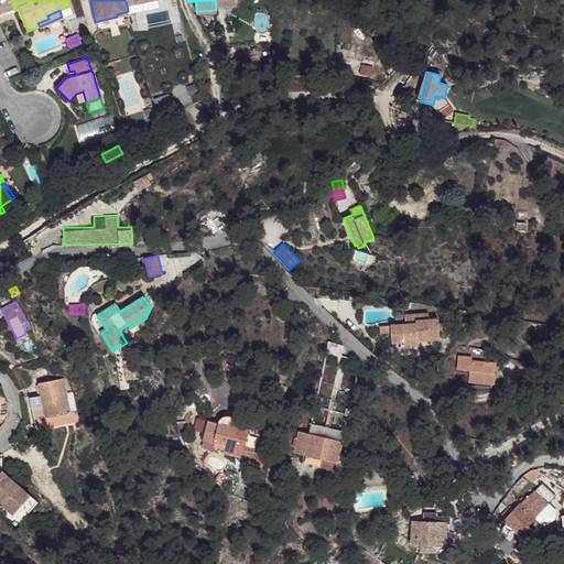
[(379,327),(380,334),(391,333),(392,344),(404,343),(405,343),(404,339),(418,338),(418,342),(419,342),(440,339),(440,332),(438,324),(438,318),(429,320),(429,313),(405,315),(405,325),(379,327)]
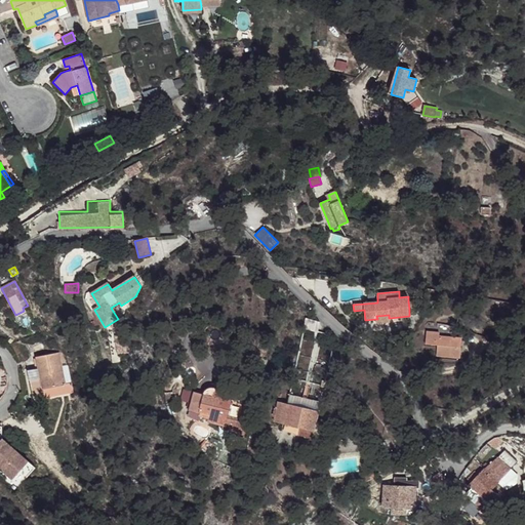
[(376,319),(376,323),(390,322),(390,318),(389,318),(389,315),(376,316),(377,319),(376,319)]
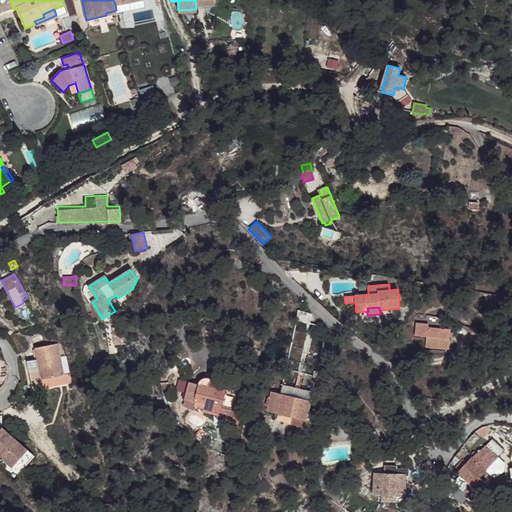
[(447,308),(445,318),(457,321),(460,312),(447,308)]
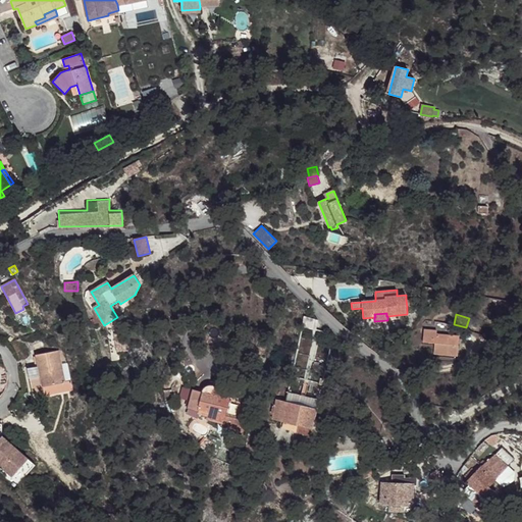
[(304,316),(302,327),(315,330),(317,320),(304,316)]
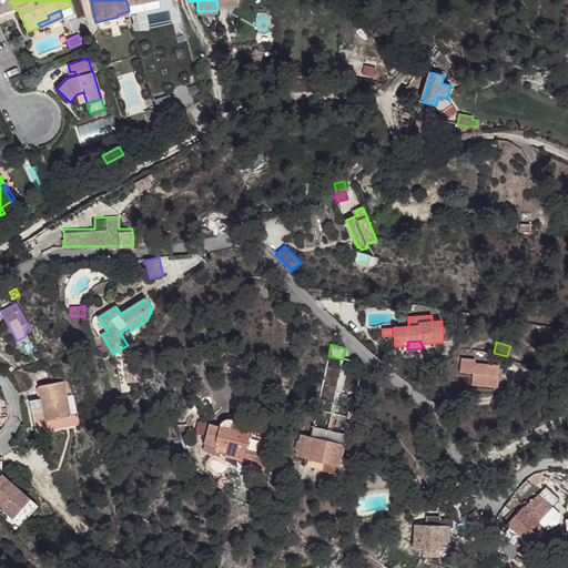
[(280,358),(264,355),(263,358),(271,361),(270,367),(277,369),(280,358)]
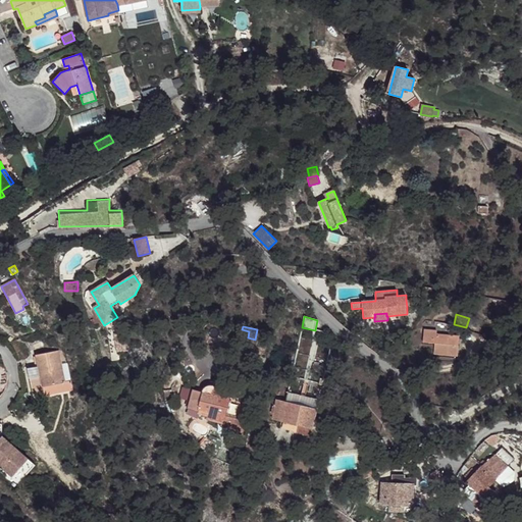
[(433,354),(457,356),(459,336),(436,334),(436,330),(424,329),(423,343),(434,344),(433,354)]
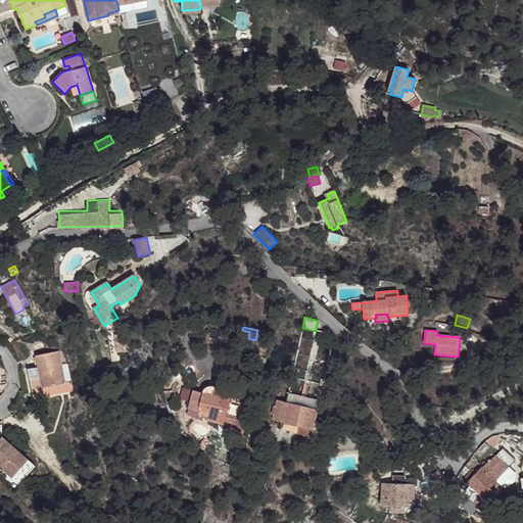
[(124,334),(117,335),(120,352),(127,351),(124,334)]
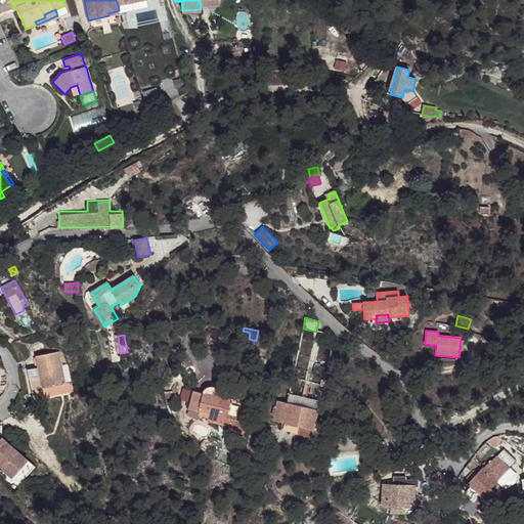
[(58,352),(37,356),(39,367),(28,369),(34,398),(73,391),(71,382),(64,383),(58,352)]
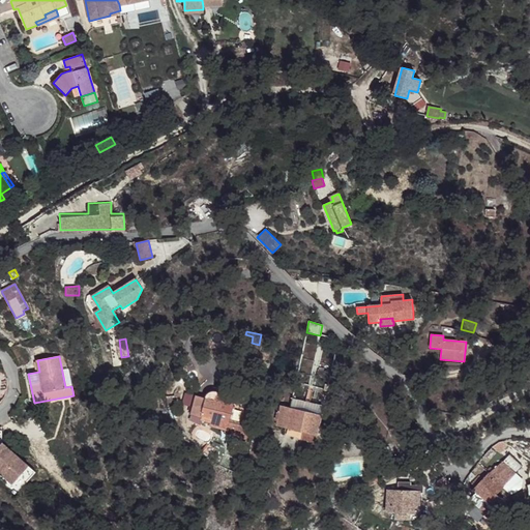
[(318,370),(317,377),(329,379),(330,373),(318,370)]
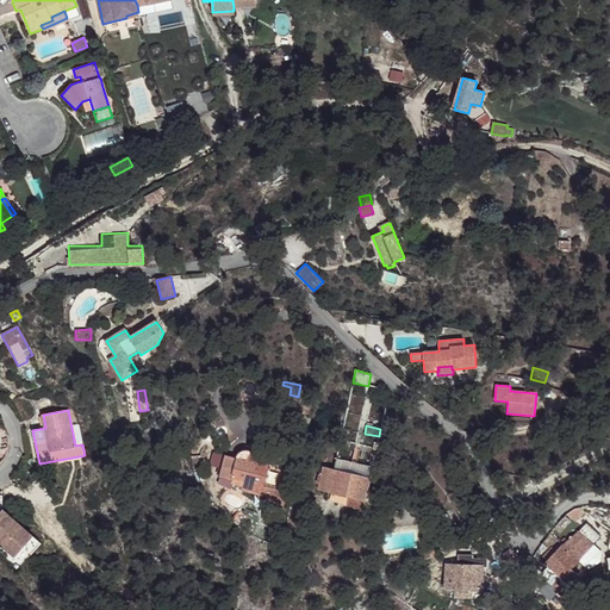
[(251,446),(250,452),(271,458),(272,452),(251,446)]
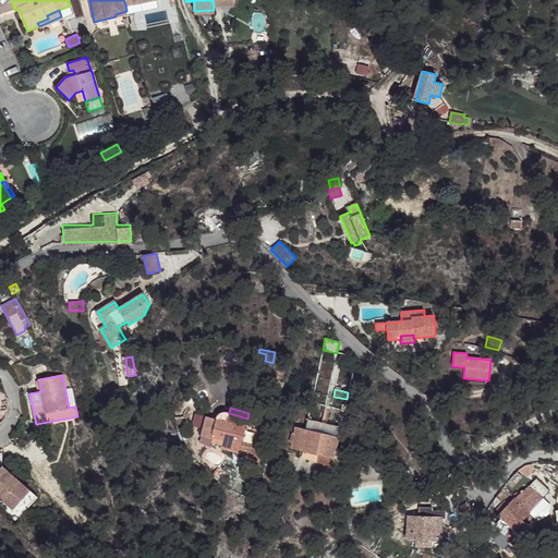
[(247,419),(229,413),(225,413),(221,413),(218,415),(216,420),(204,416),(204,417),(203,422),(205,422),(204,427),(201,437),(199,441),(211,447),(214,441),(213,440),(213,437),(225,440),(222,448),(238,452),(237,456),(250,459),(253,447),(240,444),(247,419)]
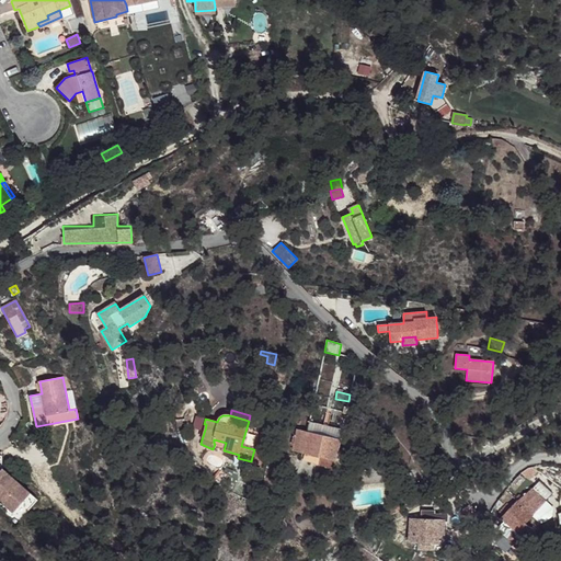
[(194,426),(205,430),(206,424),(204,424),(205,420),(196,418),(194,426)]
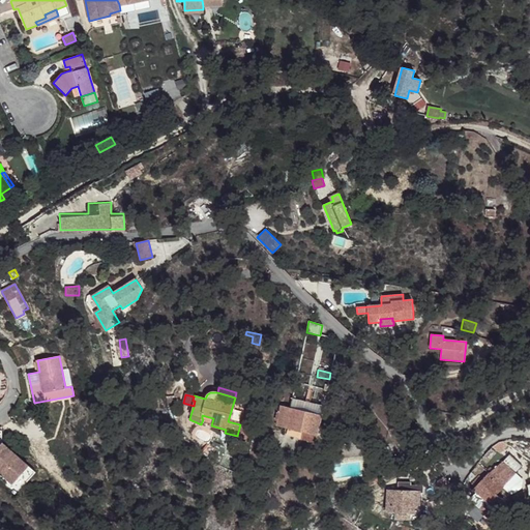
[(304,432),(317,435),(324,406),(292,399),(290,408),(281,406),(276,424),(304,432)]
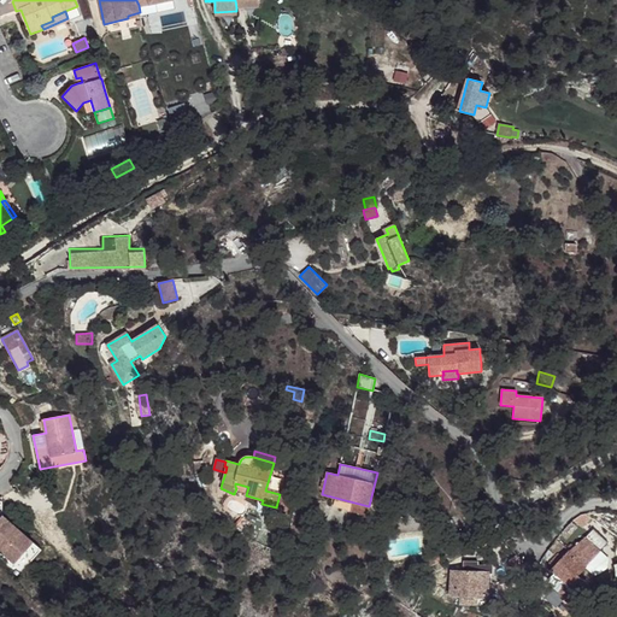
[(291,498),(280,494),(276,507),(287,510),(291,498)]
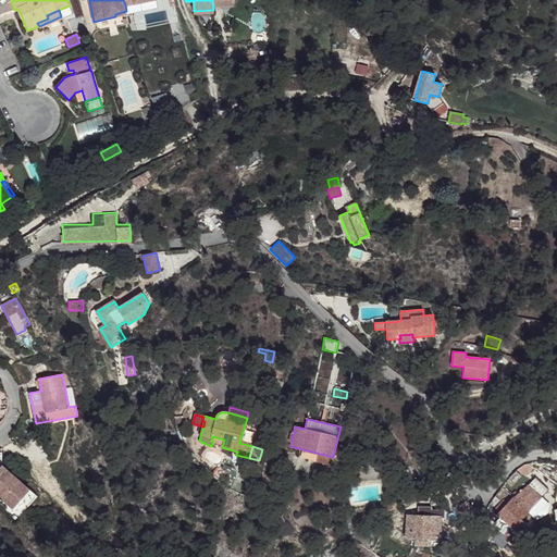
[(333,457),(320,454),(318,461),(331,465),(333,457)]
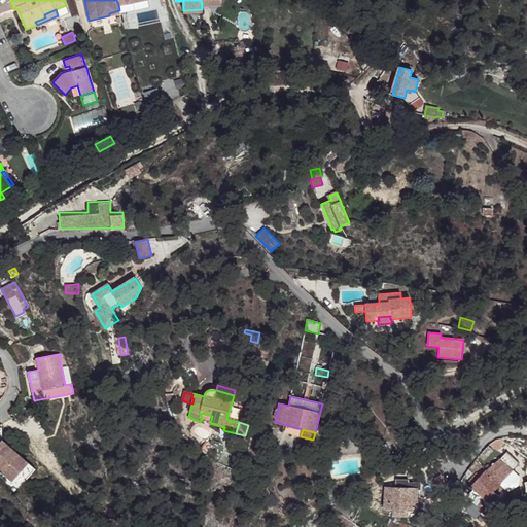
[(29,463),(2,441),(0,443),(0,470),(12,482),(29,463)]
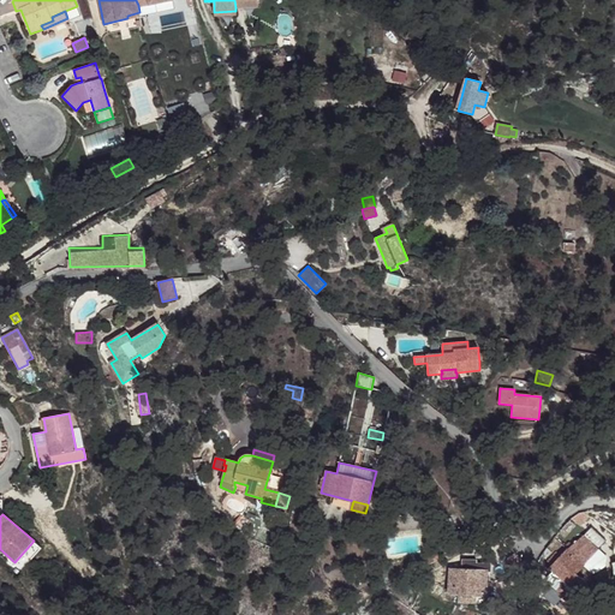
[(243,517),(236,525),(242,530),(248,520),(243,517)]
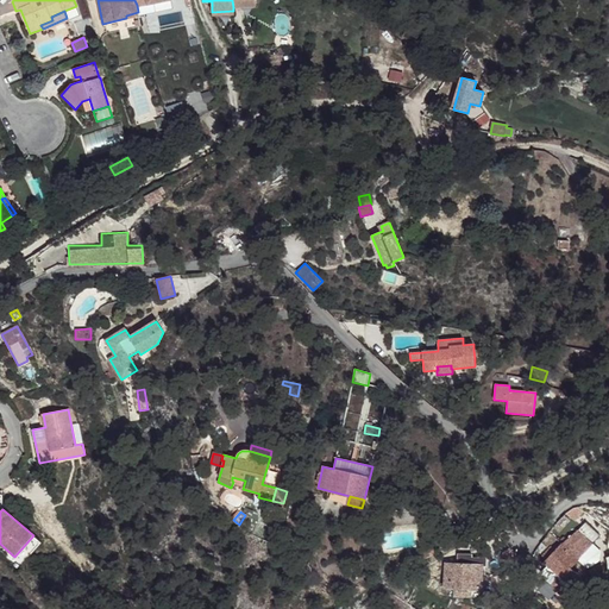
[(559,591),(565,592),(571,586),(572,588),(578,581),(579,579),(581,577),(579,575),(579,573),(577,572),(575,572),(571,567),(578,560),(586,567),(592,566),(600,560),(600,550),(592,542),(600,535),(586,521),(563,545),(562,544),(556,551),(552,546),(541,557),(545,562),(545,563),(548,565),(541,572),(544,578),(559,591)]
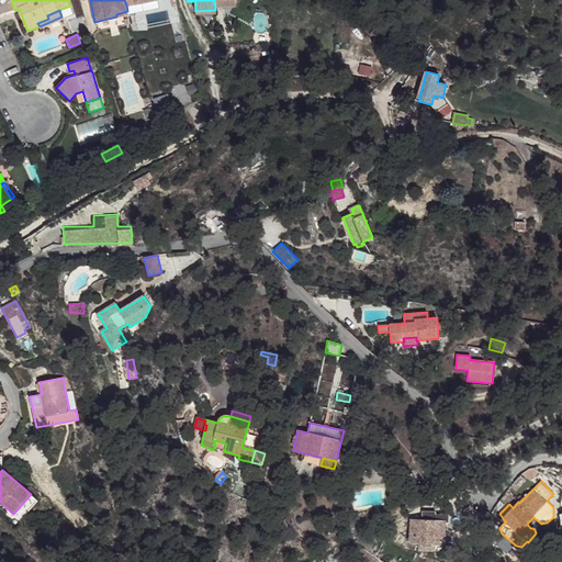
[(31,494),(13,514),(21,520),(37,501),(31,494)]
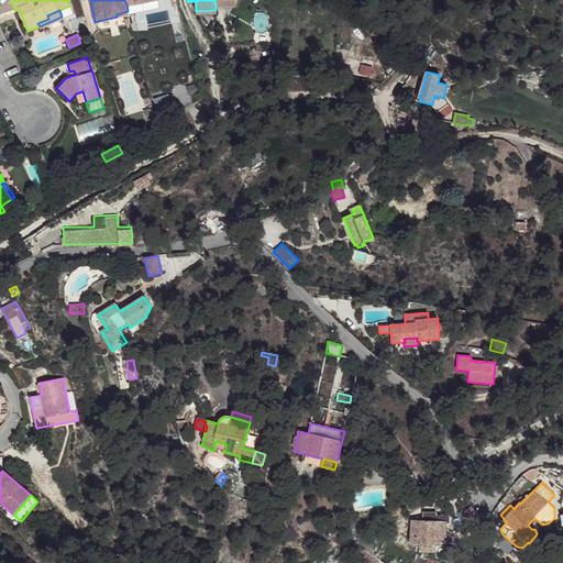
[(412,520),(411,542),(420,543),(420,550),(435,551),(435,543),(444,543),(445,522),(445,521),(435,521),(435,515),(437,512),(423,511),(422,521),(412,520)]
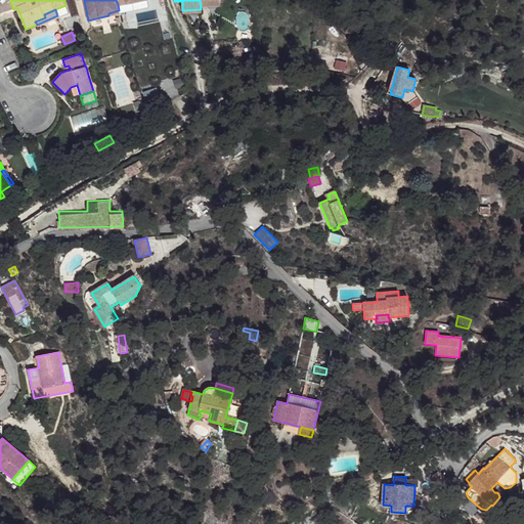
[(451,492),(448,498),(456,503),(460,496),(451,492)]
